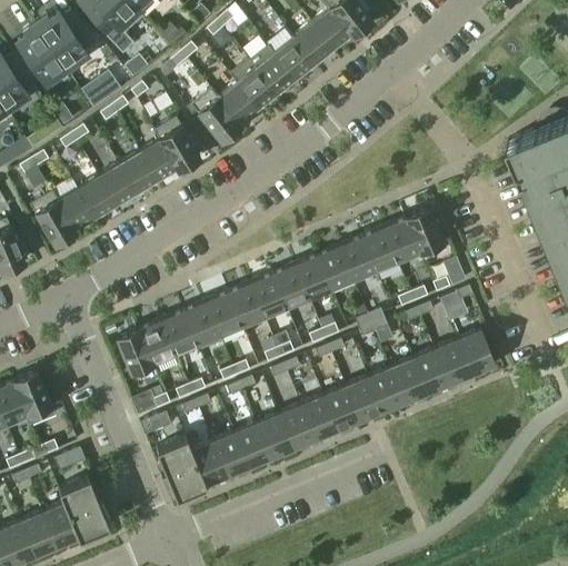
[(88,0),(82,7),(106,31),(103,32),(122,53),(133,43),(123,33),(142,17),(126,0),(88,0)]
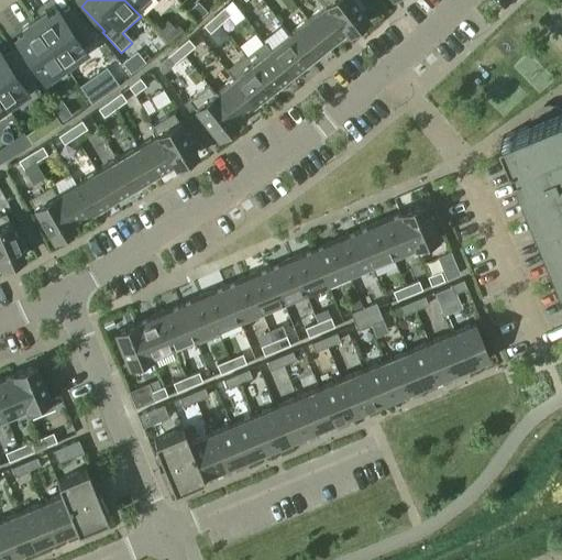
[(124,0),(141,17),(141,15),(139,12),(151,0),(124,0)]
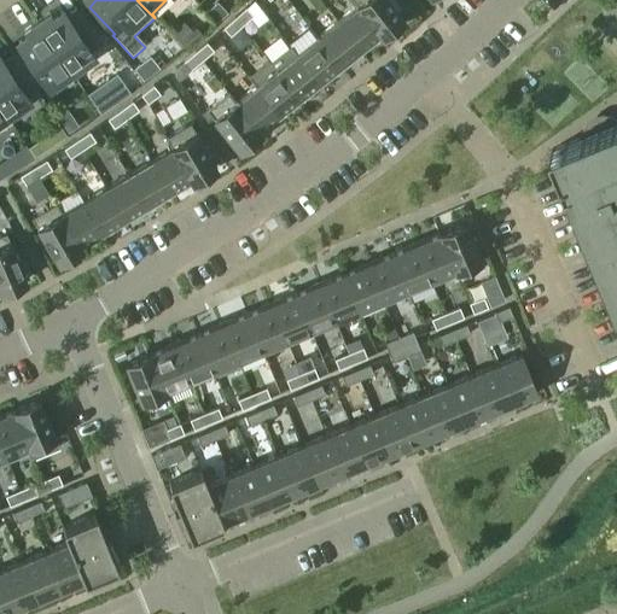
[(349,0),(351,3),(353,0),(383,39),(405,22),(386,0),(349,0)]
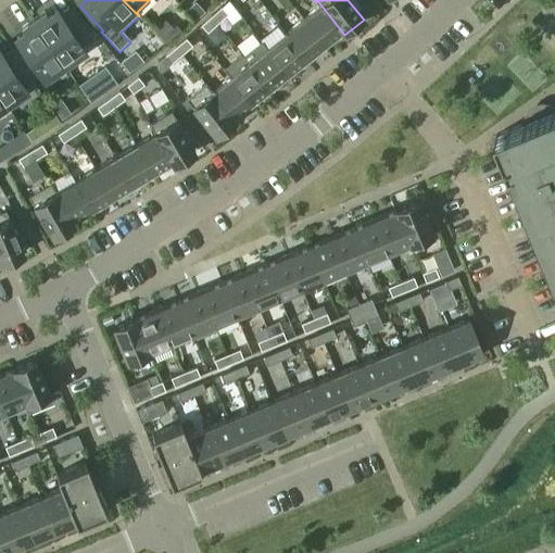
[(554,2),(541,7),(544,21),(554,17),(554,2)]
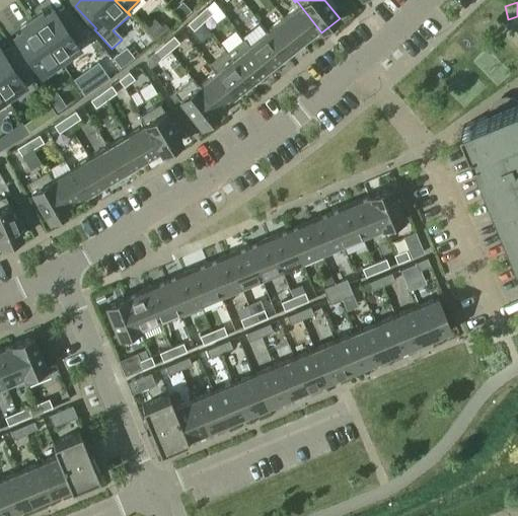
[(182,4),(173,12),(181,22),(192,13),(182,4)]
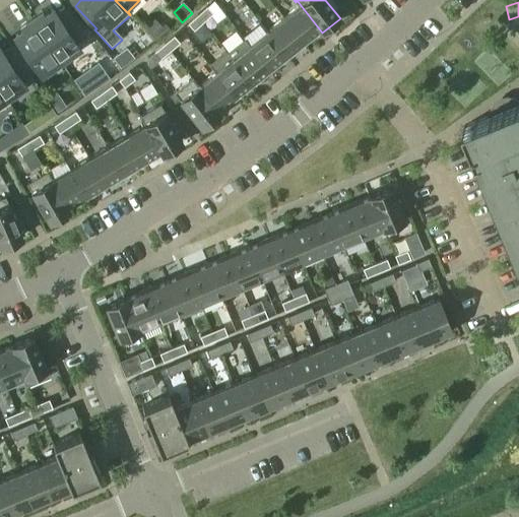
[(300,7),(283,19),(305,47),(322,33),(301,6),(300,7)]
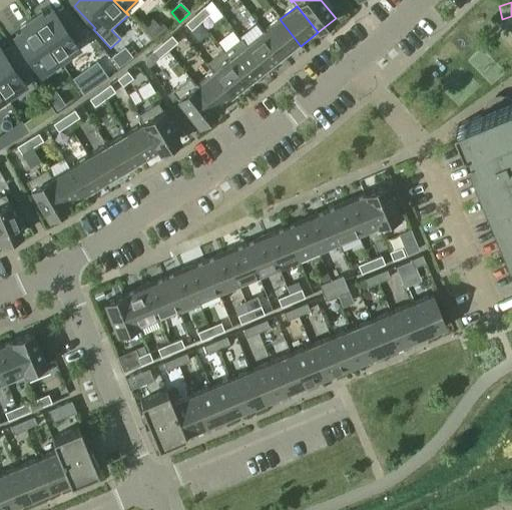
[(195,18),(200,25),(210,16),(204,9),(195,18)]
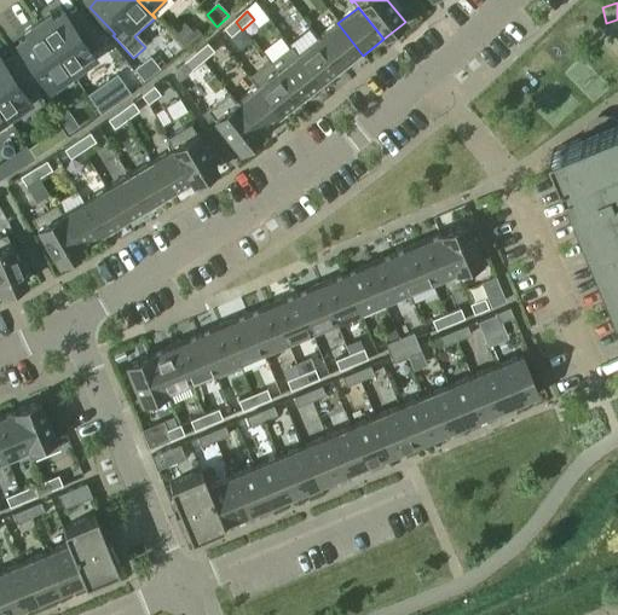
[(38,25),(73,75),(94,61),(90,53),(100,46),(80,15),(69,23),(63,15),(53,22),(50,16),(38,25)]
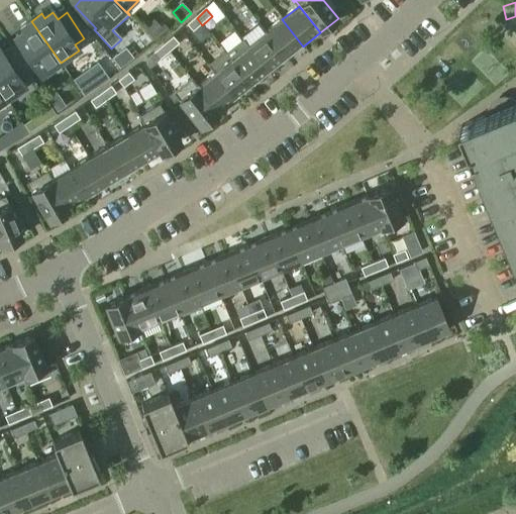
[(194,33),(202,25),(197,18),(188,26),(194,33)]
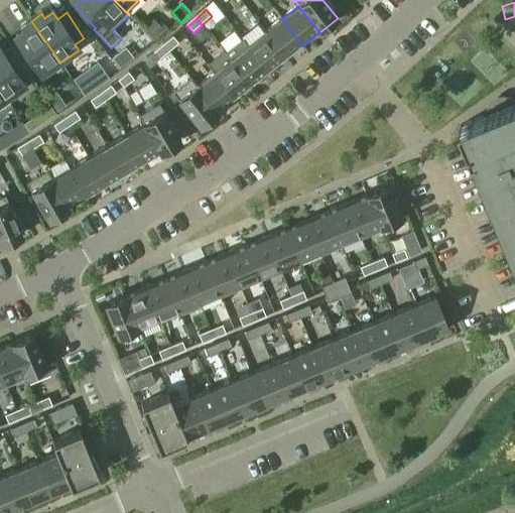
[(281,19),(264,33),(285,59),(302,46),(281,19)]
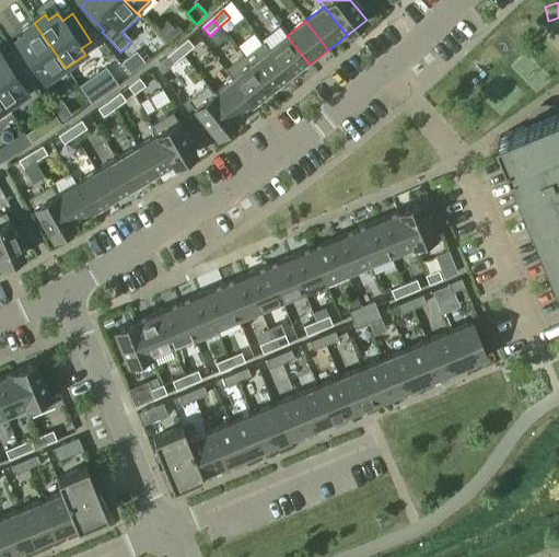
[(41,76),(45,82),(66,68),(34,23),(22,31),(25,35),(16,42),(22,48),(13,55),(32,82),(41,76)]
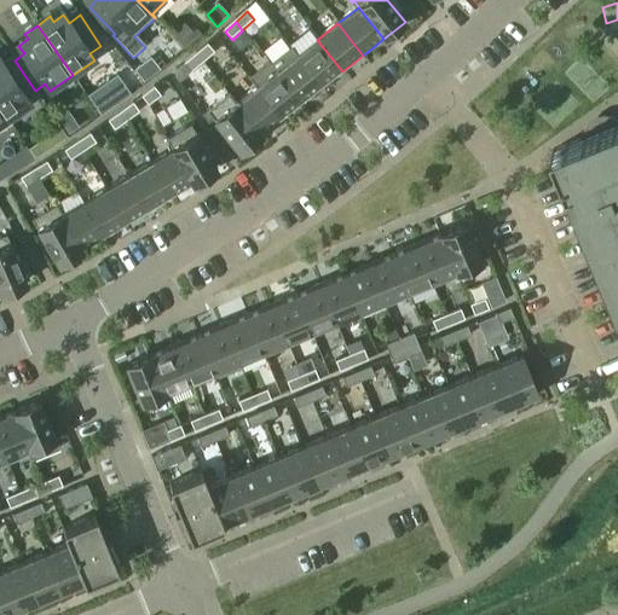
[(317,40),(296,56),(322,88),(342,71),(317,40)]
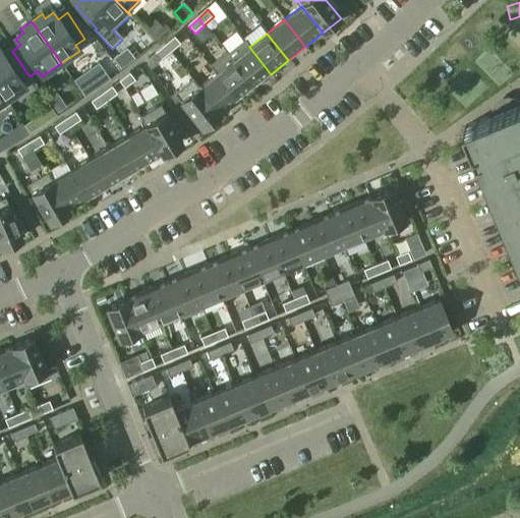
[(165,47),(171,54),(181,46),(175,39),(165,47)]
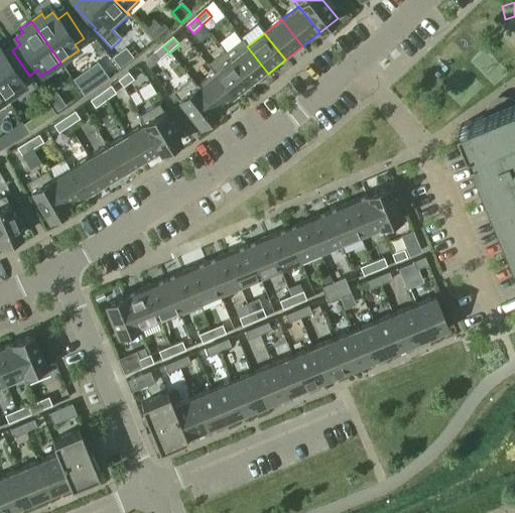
[(159,61),(169,53),(163,46),(153,54),(159,61)]
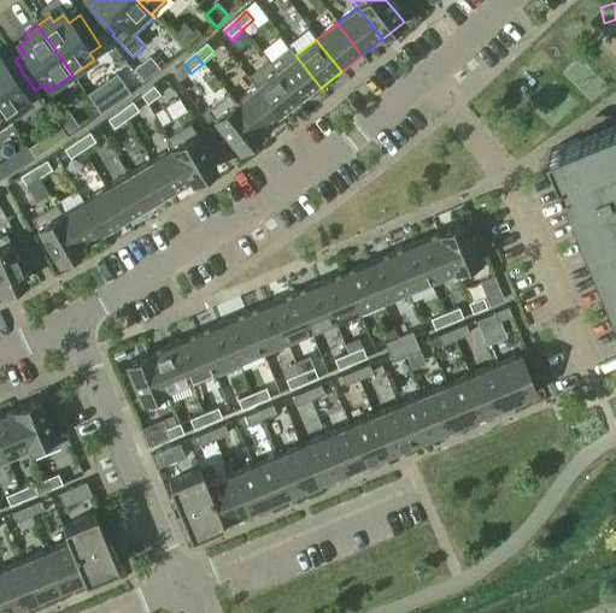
[(295,56),(275,72),(300,104),(321,88),(295,56)]
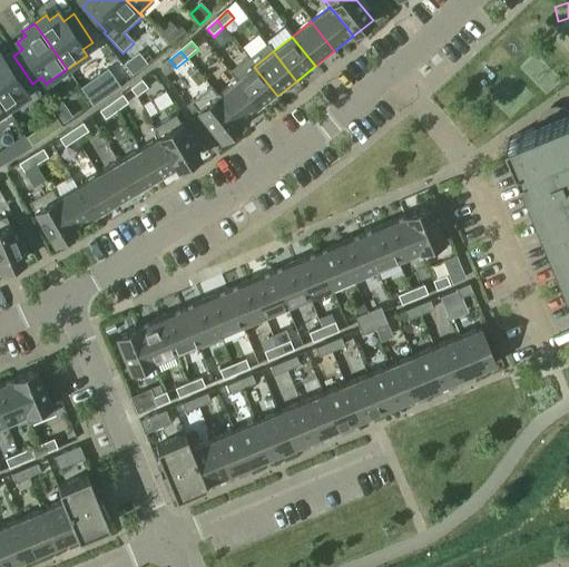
[(133,78),(148,67),(138,55),(124,66),(133,78)]
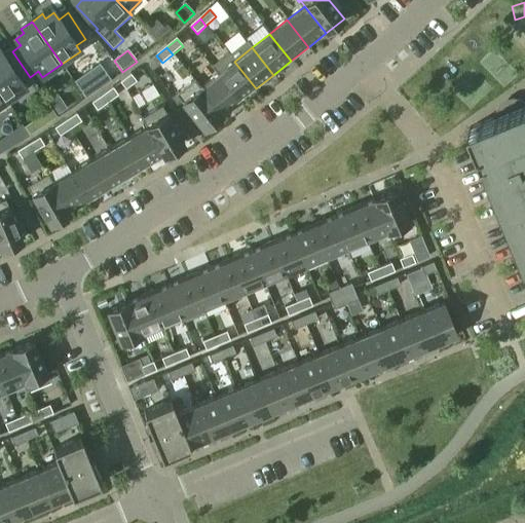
[(0,92),(10,107),(7,102),(26,88),(22,82),(30,77),(12,51),(3,57),(0,51),(0,92)]
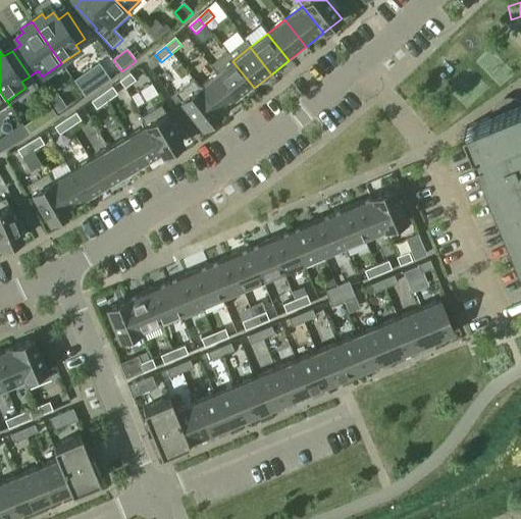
[(232,61),(215,74),(237,102),(254,88),(232,61)]
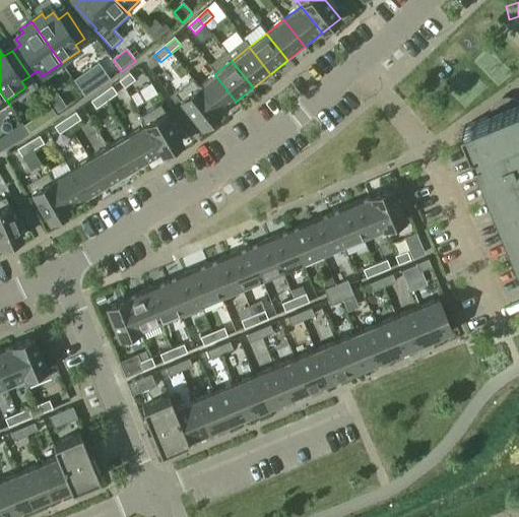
[(74,80),(85,97),(100,86),(88,70),(74,80)]
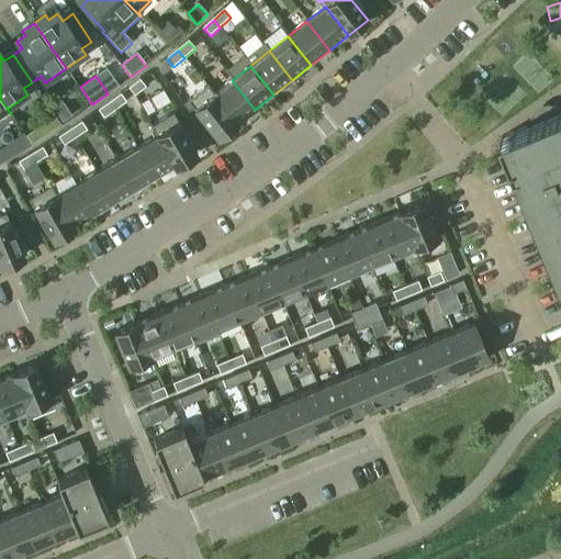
[(232,80),(213,96),(236,124),(255,110),(232,80)]
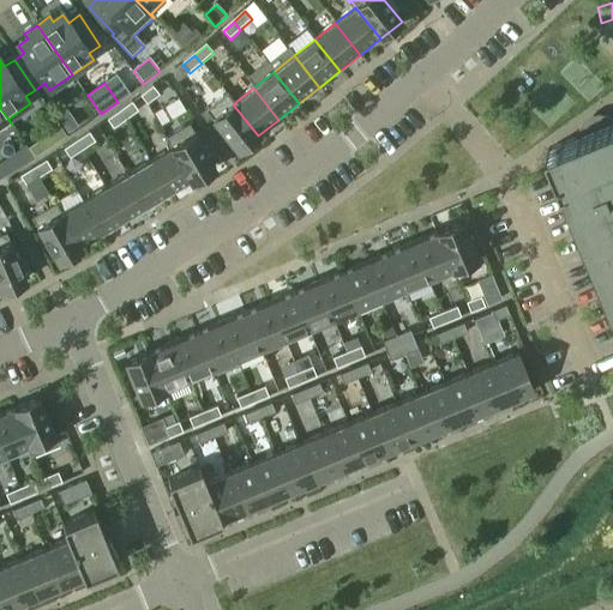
[(160,97),(154,89),(140,97),(148,107),(160,97)]
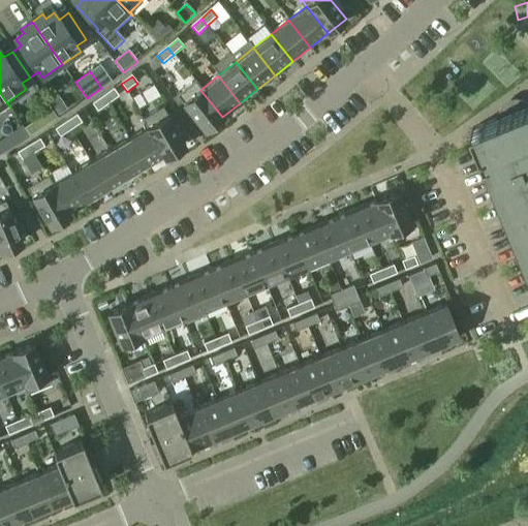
[(103,97),(109,105),(120,97),(114,90),(103,97)]
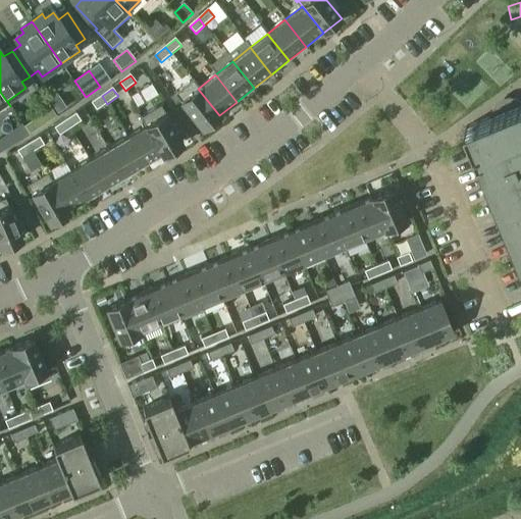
[(198,89),(180,103),(202,130),(219,115),(198,89)]
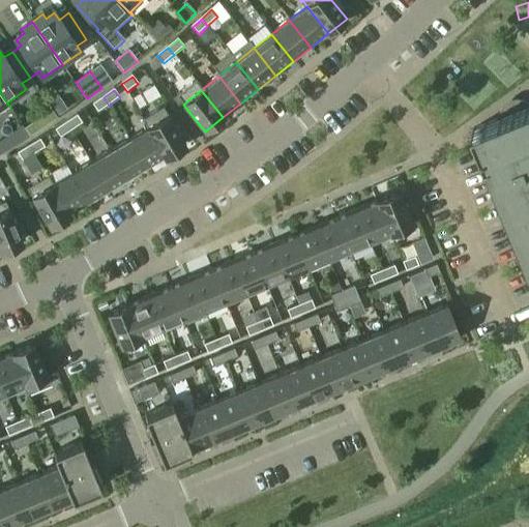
[(0,114),(10,108),(0,93),(0,114)]
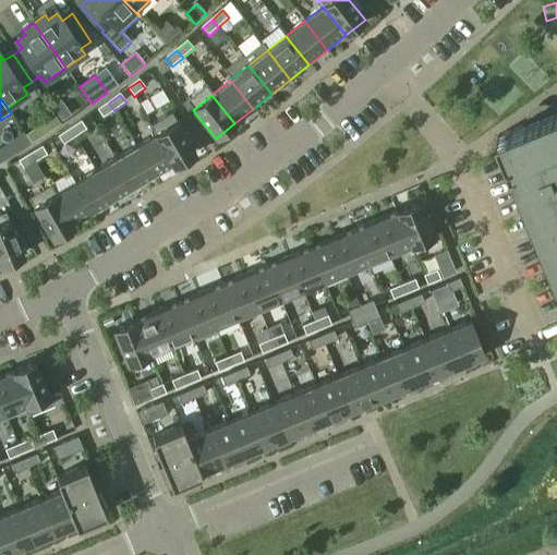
[(62,103),(52,108),(62,123),(72,117),(62,103)]
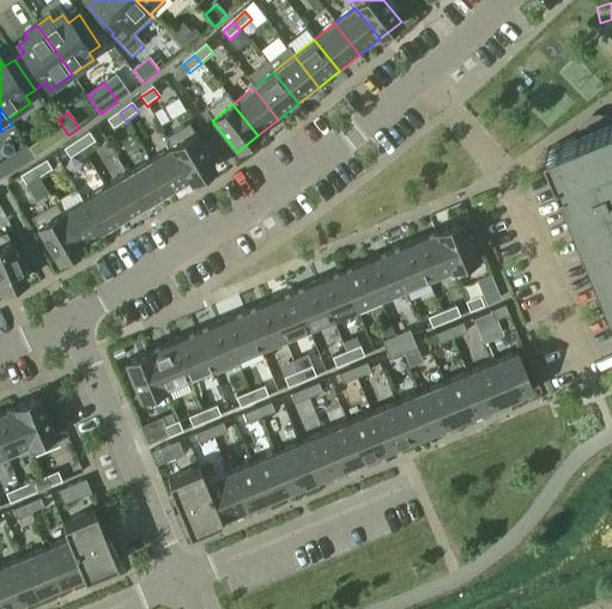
[(114,131),(126,122),(120,113),(108,122),(114,131)]
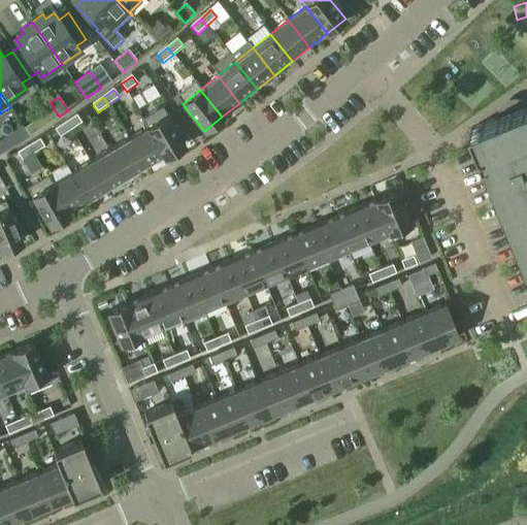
[(526,106),(472,130),(486,162),(491,160),(498,177),(497,177),(526,250),(526,106)]
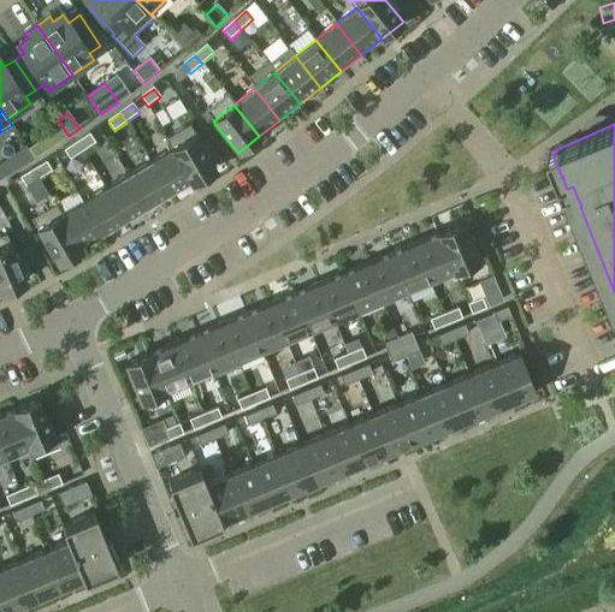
[(172,152),(173,150),(194,184),(217,170),(190,126),(167,140),(165,141),(172,152)]
